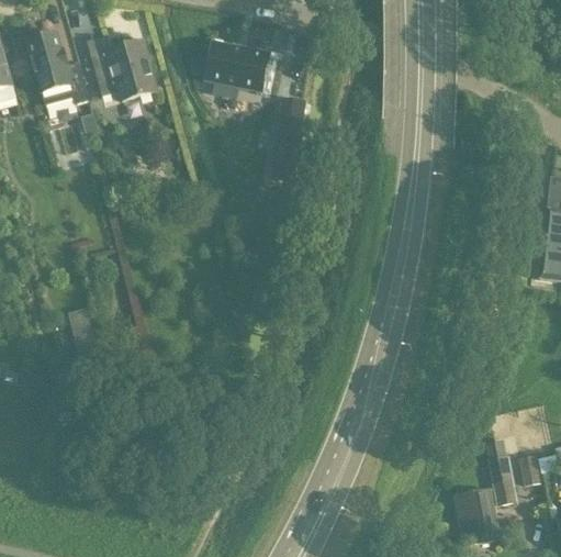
[(80,60),(79,60),(67,64),(67,63),(68,63),(64,47),(63,47),(58,31),(29,40),(46,104),(75,96),(77,102),(90,99),(80,60)]
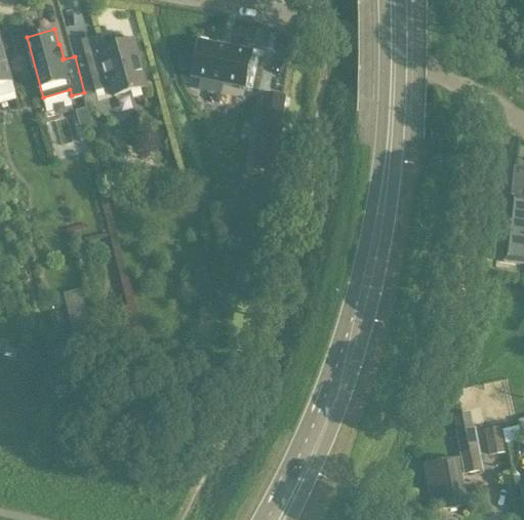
[(115,92),(147,84),(133,36),(103,45),(99,32),(87,35),(94,63),(89,65),(96,88),(113,84),(115,92)]
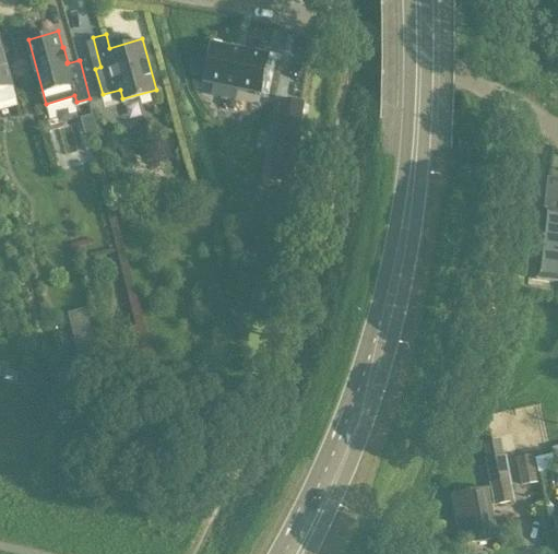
[(0,101),(16,96),(0,36),(0,101)]
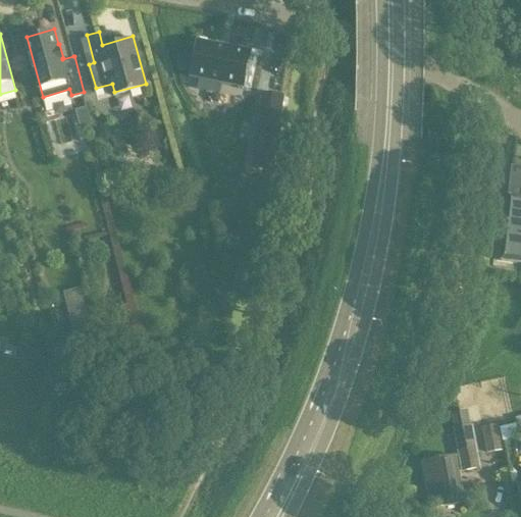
[(199,39),(193,73),(246,85),(253,50),(199,39)]
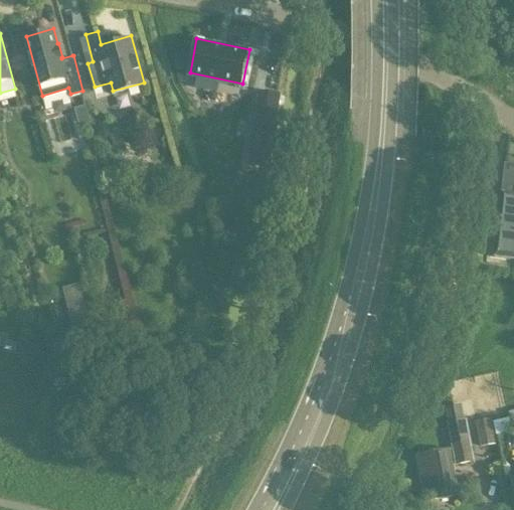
[(261,89),(257,117),(276,120),(280,92),(261,89)]
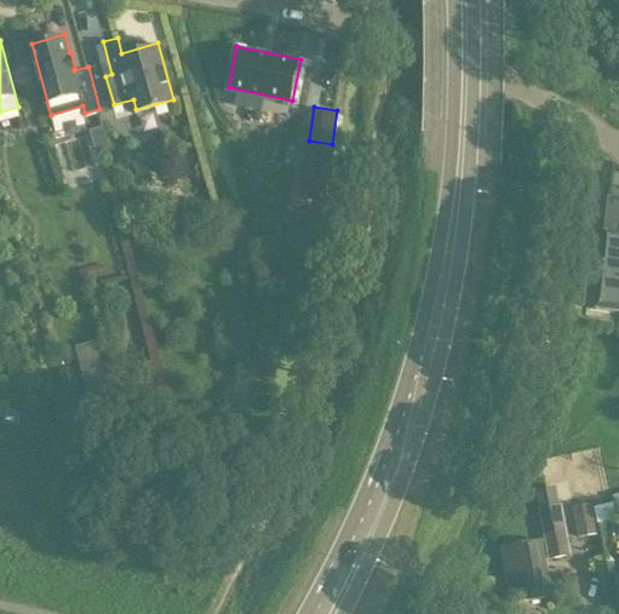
[(104,122),(90,126),(97,149),(110,144),(104,122)]
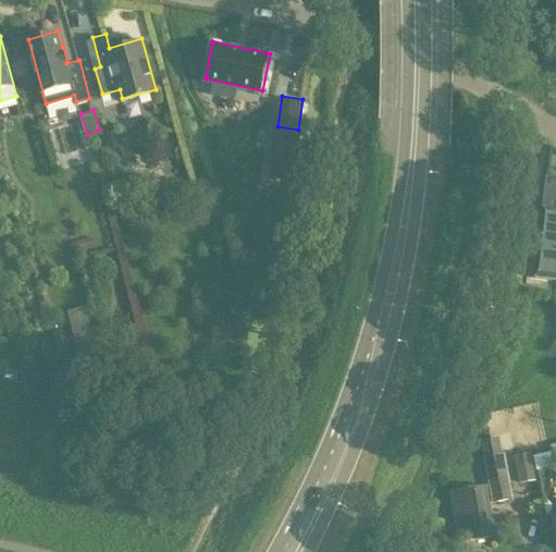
[(274,150),(271,171),(292,174),(295,154),(274,150)]
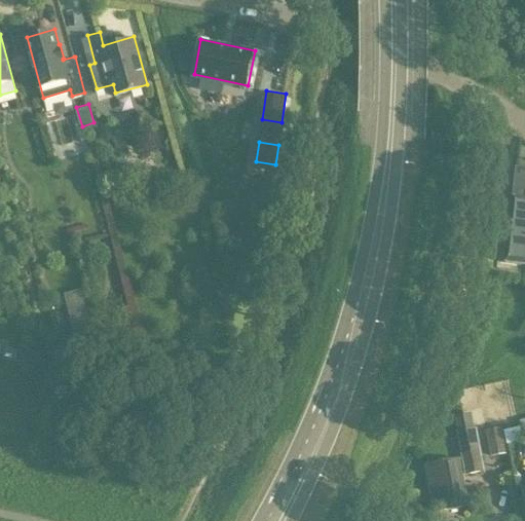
[(517,164),(505,259),(524,260),(524,163),(522,163),(517,164)]
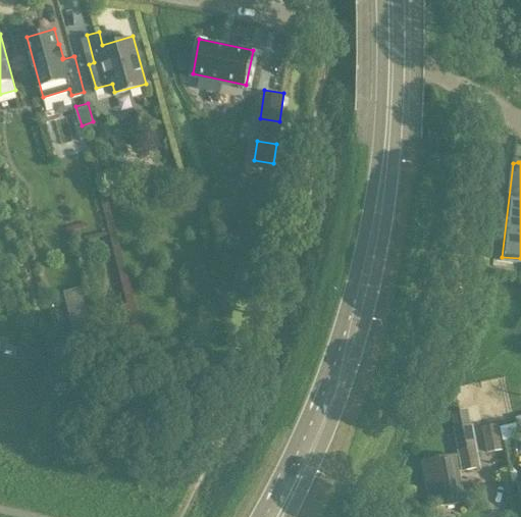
[(120,323),(124,337),(138,333),(134,320),(120,323)]
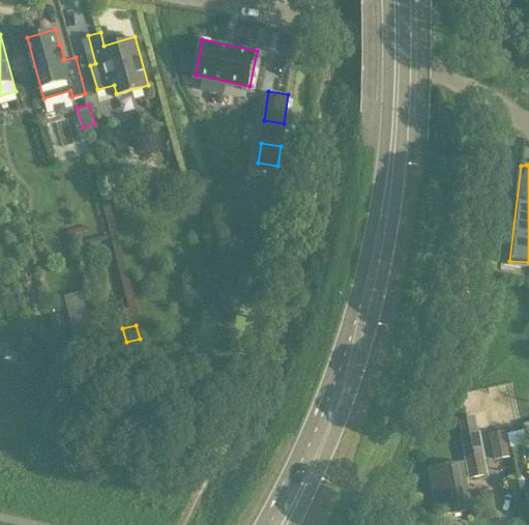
[(9,341),(0,339),(0,353),(18,357),(19,349),(8,347),(9,341)]
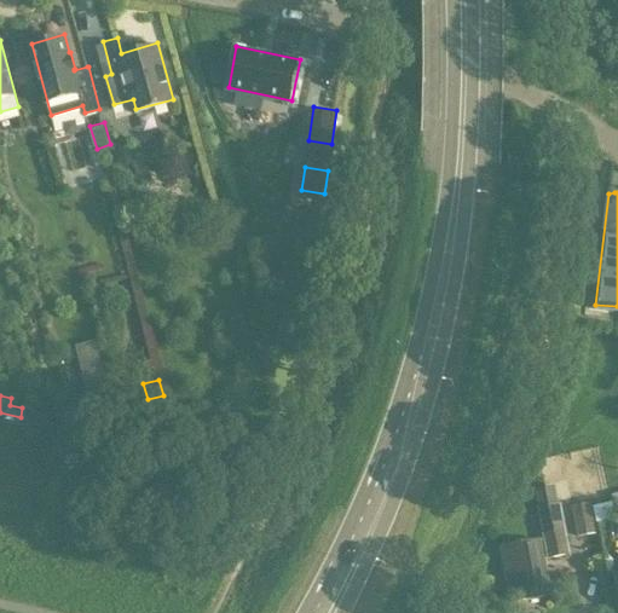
[(502,543),(513,597),(552,590),(544,554),(570,549),(560,501),(559,501),(556,483),(538,486),(542,504),(539,504),(546,536),(502,543)]
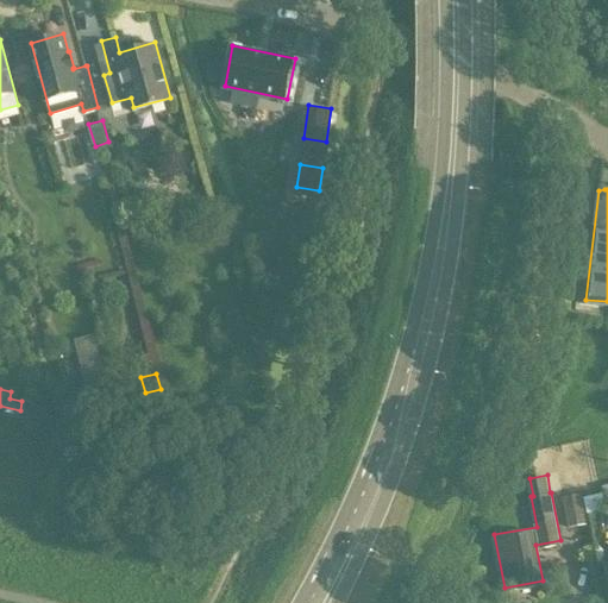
[(580,490),(564,494),(570,522),(584,520),(580,490)]
